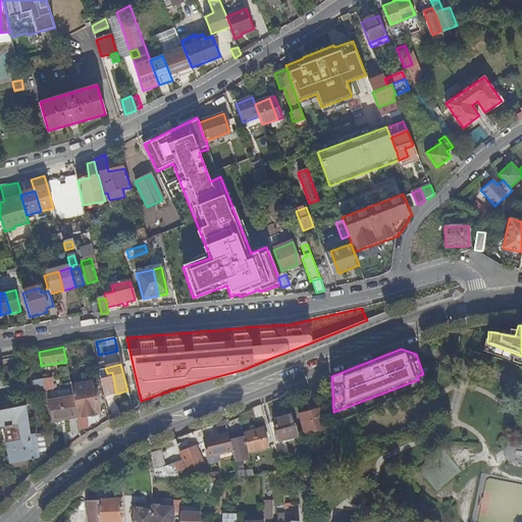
[(102,389),(104,398),(116,394),(112,372),(107,373),(108,377),(99,379),(102,389)]
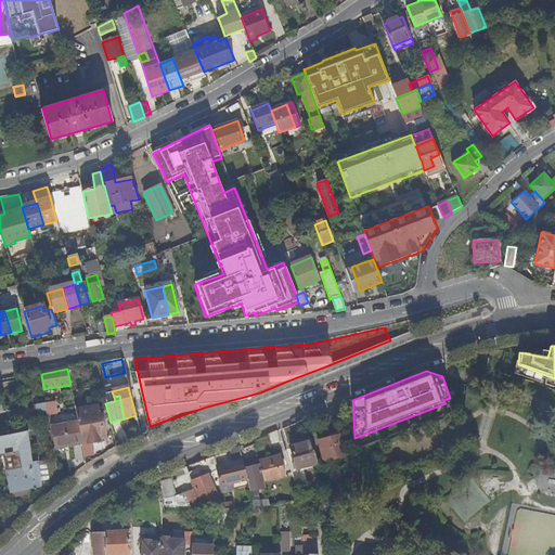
[(341,404),(333,408),(338,425),(347,423),(341,404)]
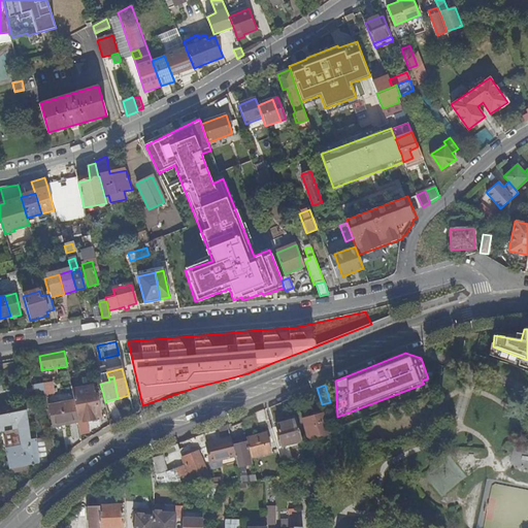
[(72,390),(74,401),(77,420),(86,419),(92,417),(100,416),(96,396),(93,396),(91,387),(72,390)]
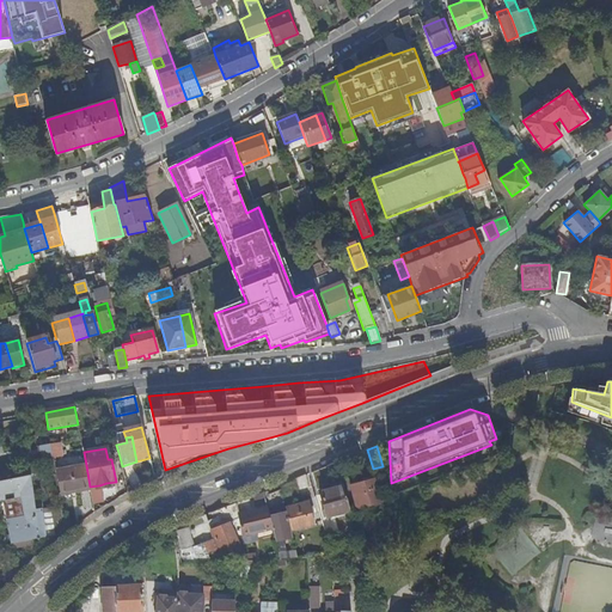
[(44,470),(54,467),(53,458),(43,459),(44,470)]
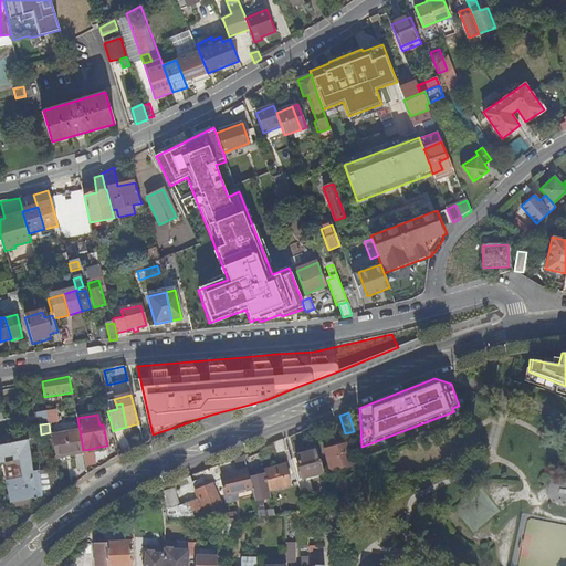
[(310,428),(287,437),(293,457),(295,456),(302,479),(323,473),(310,428)]
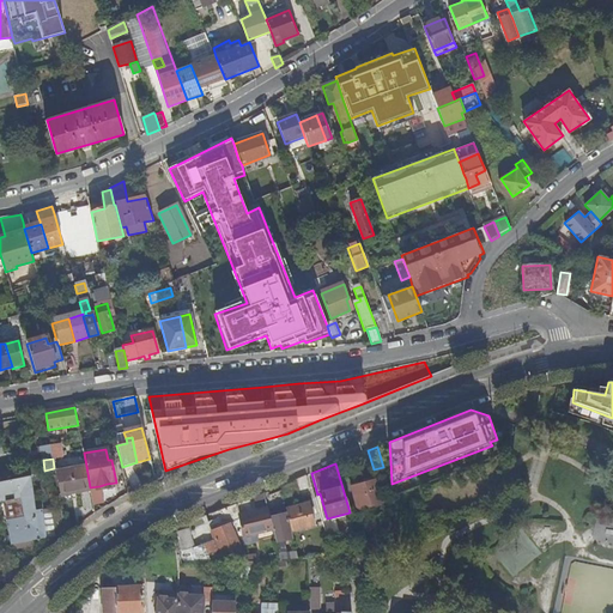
[(56,472),(60,495),(90,490),(90,487),(86,466),(56,472)]
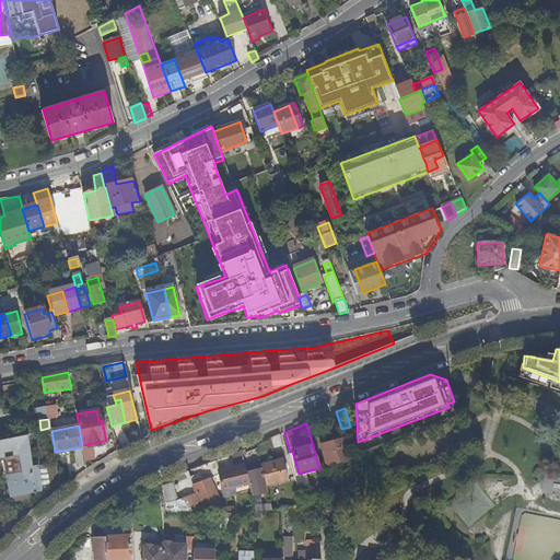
[(279,434),(269,439),(273,455),(283,452),(279,434)]
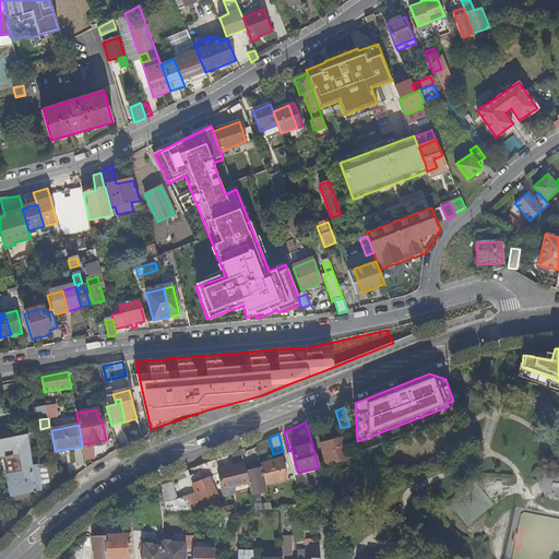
[(26,495),(35,494),(30,460),(26,437),(0,440),(0,459),(1,459),(9,501),(27,498),(26,495)]
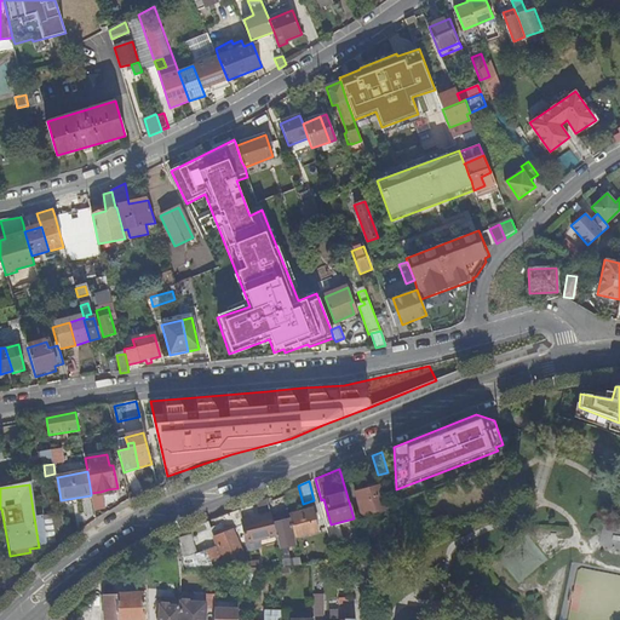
[(361,516),(388,509),(380,484),(355,493),(361,516)]
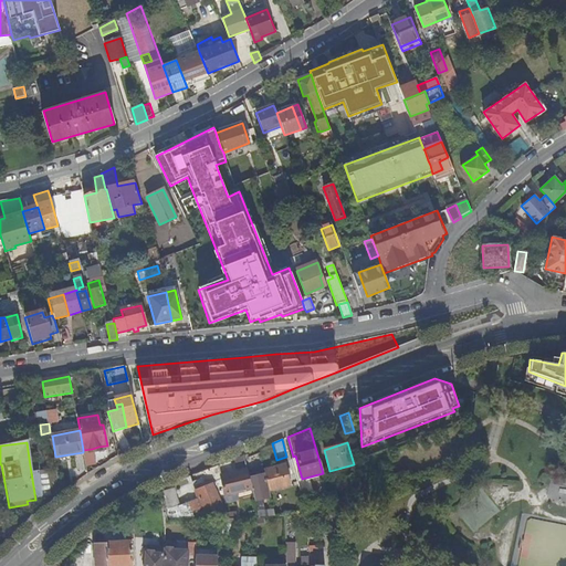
[(258,449),(243,454),(248,469),(252,488),(254,501),(271,496),(269,490),(263,470),(258,449)]
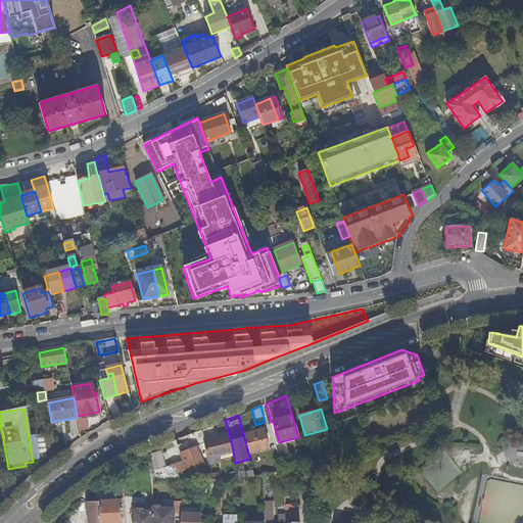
[(220,435),(229,433),(225,421),(217,424),(220,435)]
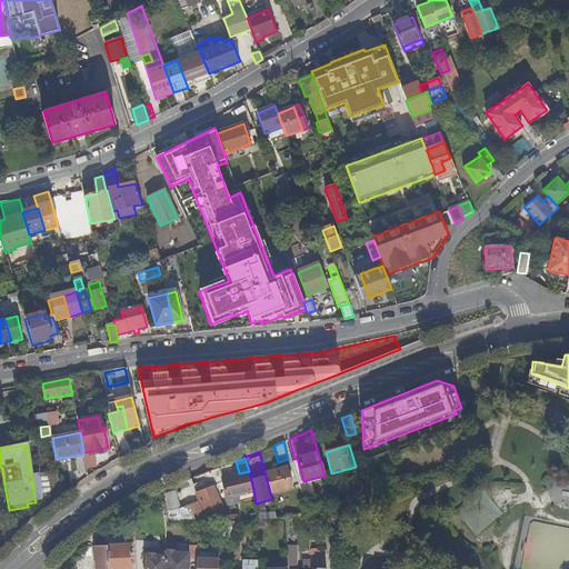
[(286,468),(265,472),(270,492),(291,488),(286,468)]
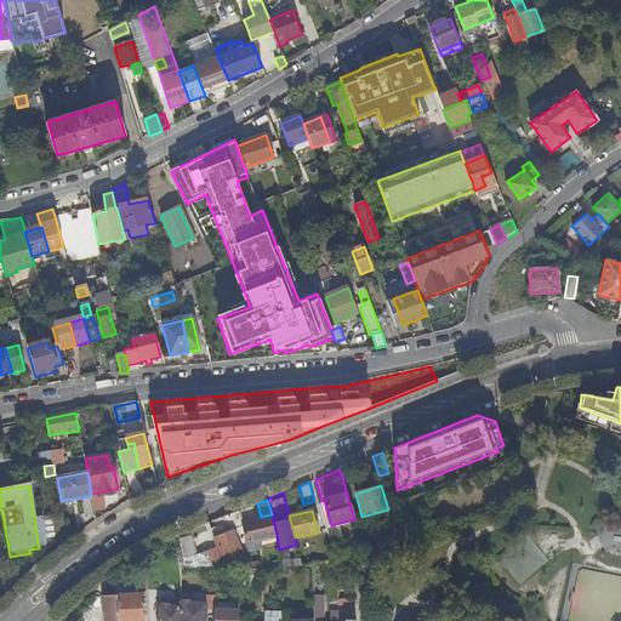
[(261,517),(241,522),(246,542),(261,539),(277,535),(272,514),(261,517)]
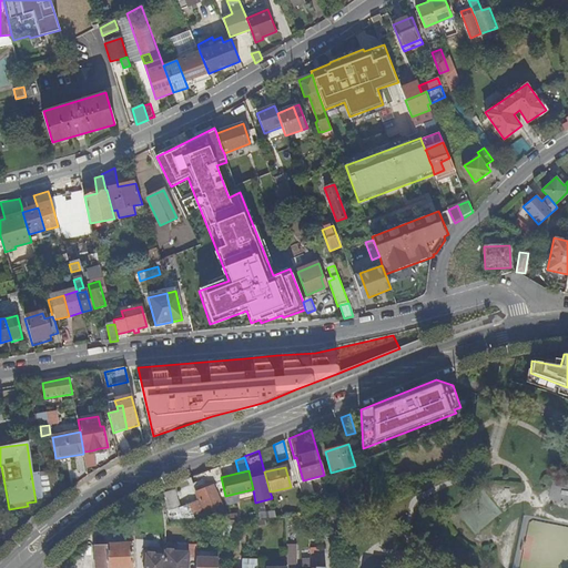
[(36,501),(50,498),(60,490),(58,475),(38,477),(32,478),(36,501)]
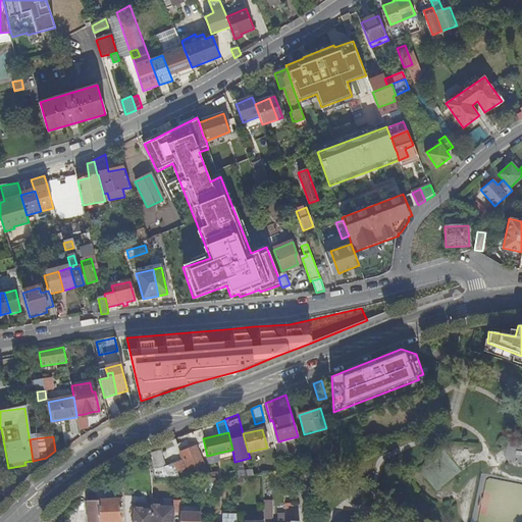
[(179,452),(191,479),(197,479),(206,478),(209,478),(205,469),(195,446),(179,452)]
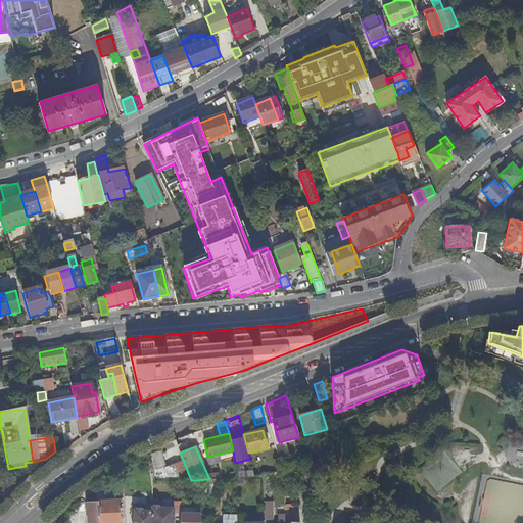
[(220,454),(207,457),(208,463),(221,460),(220,454)]
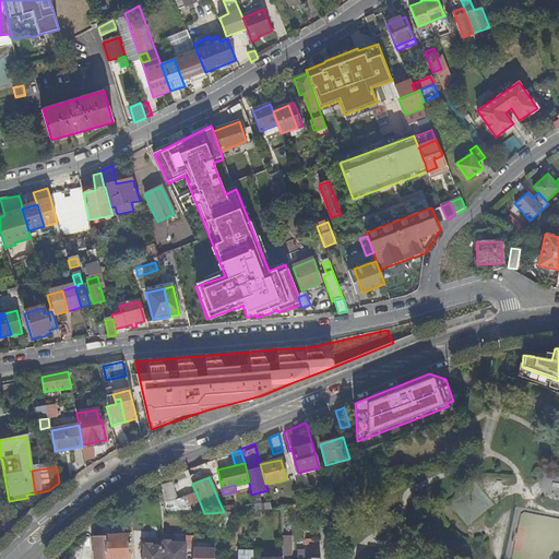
[(180,499),(182,510),(190,508),(190,507),(198,503),(193,494),(180,499)]
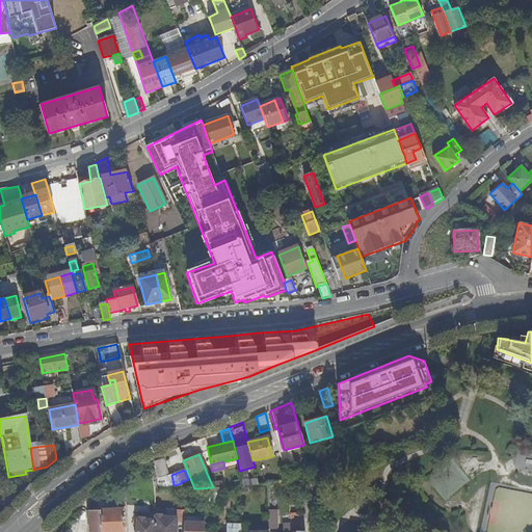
[(99,509),(100,531),(123,531),(123,508),(99,509)]
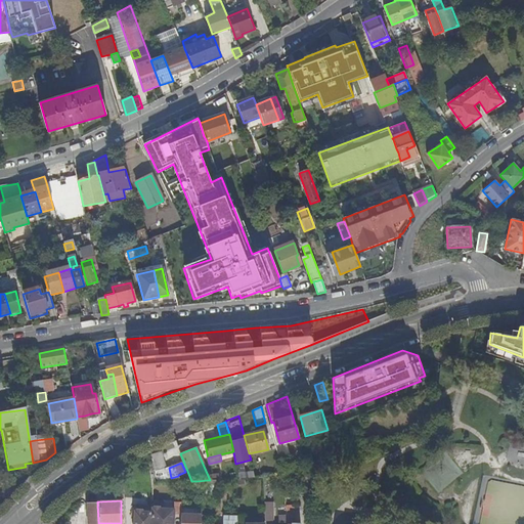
[(98,523),(97,501),(86,503),(87,523),(98,523)]
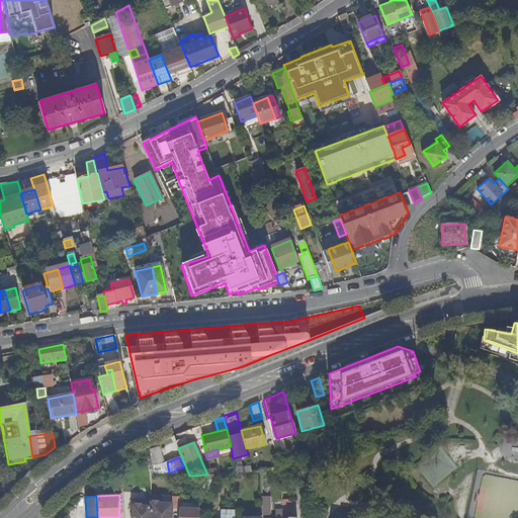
[(171,517),(172,504),(150,502),(150,506),(149,517),(171,517)]
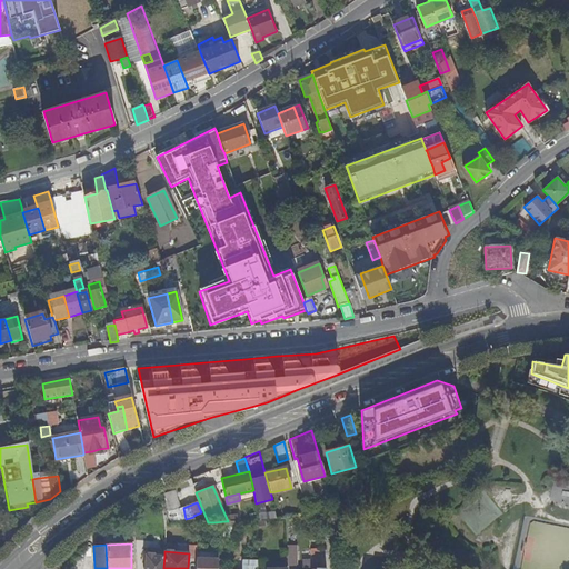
[(196,568),(218,568),(219,551),(197,551),(197,553),(196,568)]
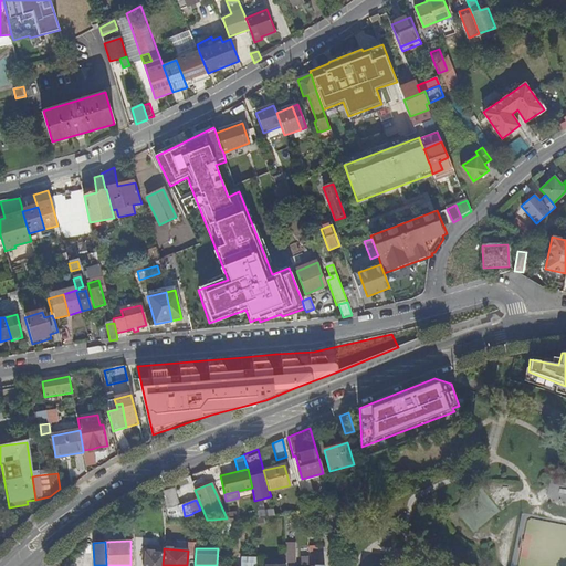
[(295,548),(286,548),(286,563),(295,563),(295,548)]
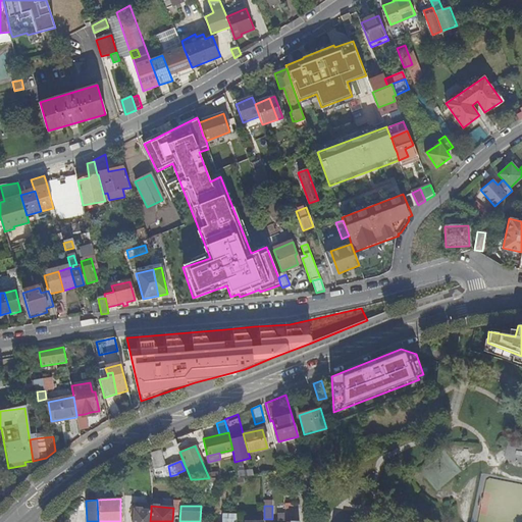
[(150,521),(151,510),(134,509),(133,521),(150,521)]
